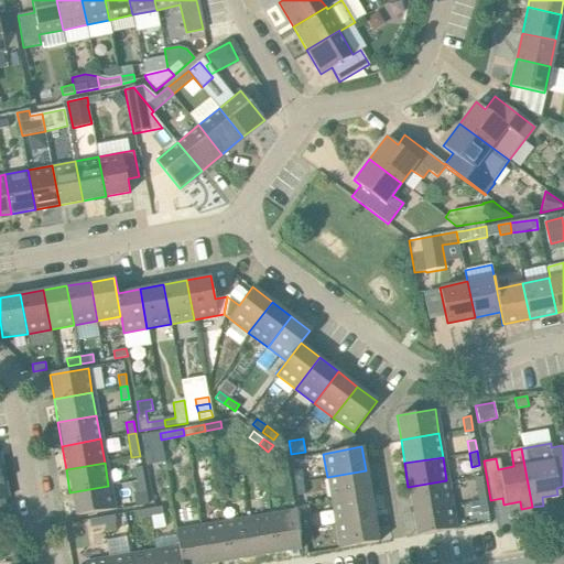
[(137,481),(143,479),(141,467),(134,468),(137,481)]
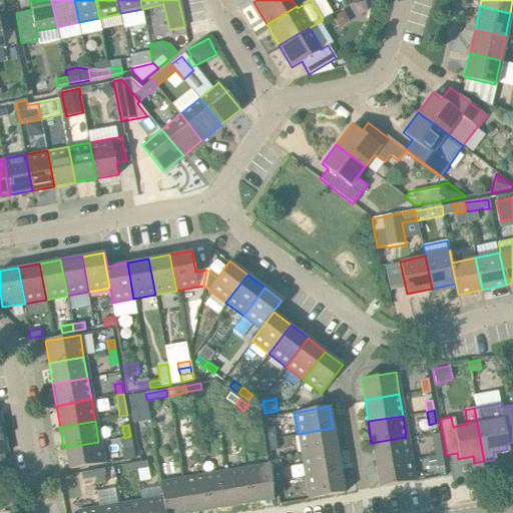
[(269,439),(275,438),(273,427),(267,428),(269,439)]
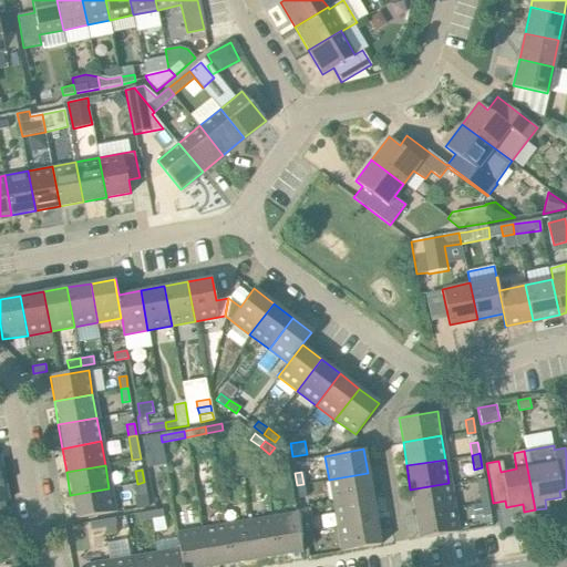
[(329,480),(332,503),(372,496),(368,473),(329,480)]
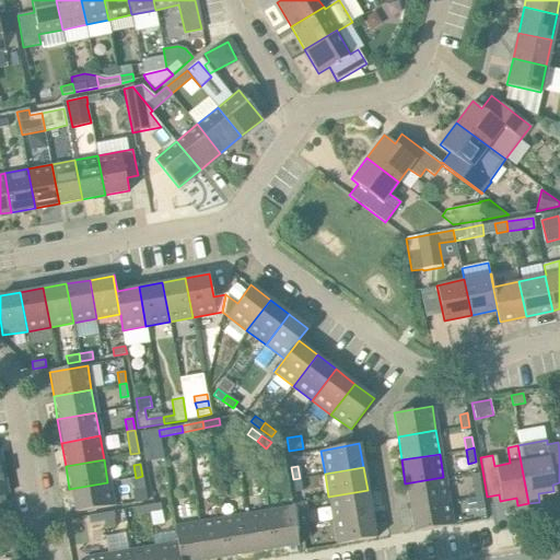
[(142,476),(136,478),(138,490),(144,489),(142,476)]
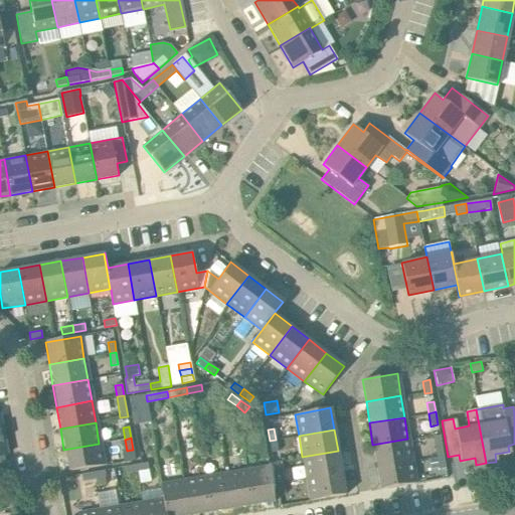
[(372,445),(376,467),(411,461),(407,439),(372,445)]
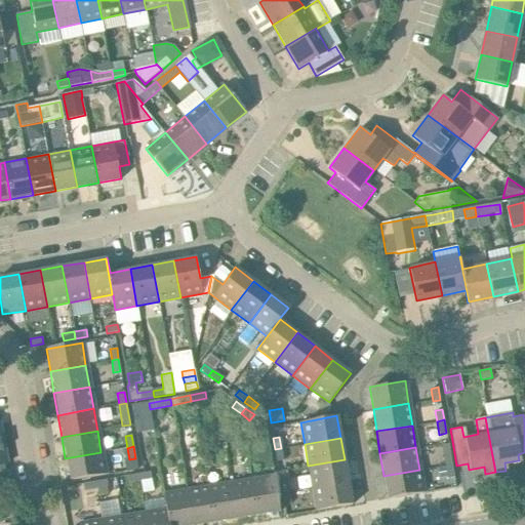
[(281,448),(275,449),(277,461),(284,460),(281,448)]
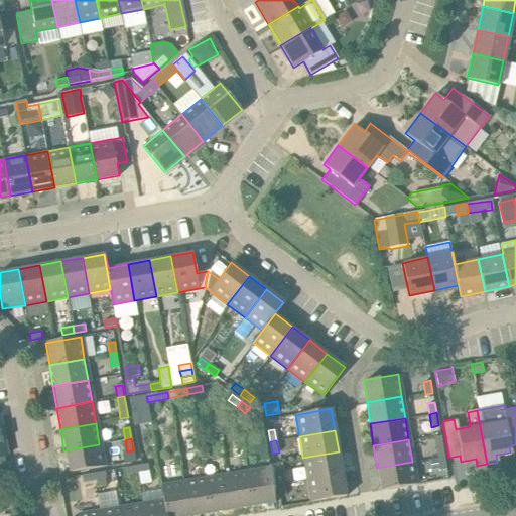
[(99,444),(63,450),(68,473),(103,467),(99,444)]
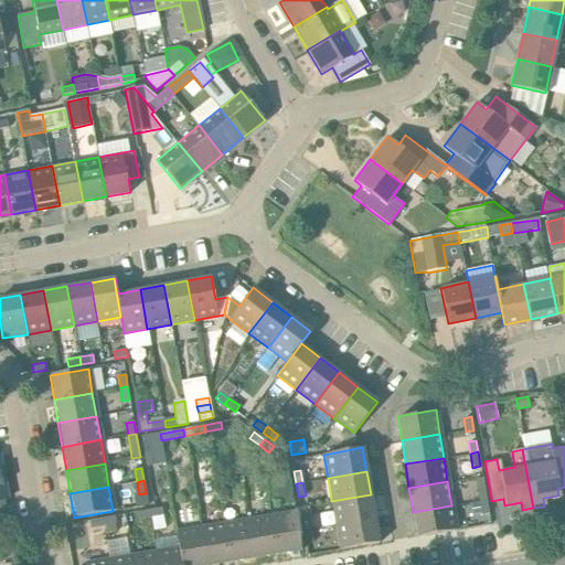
[(479,501),(487,499),(484,488),(477,489),(479,501)]
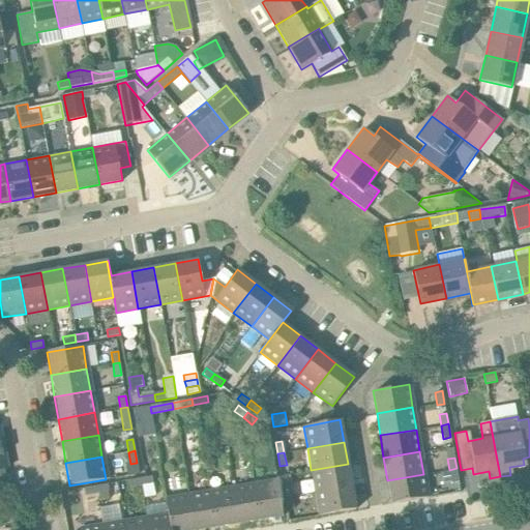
[(311,470),(315,492),(351,486),(348,464),(311,470)]
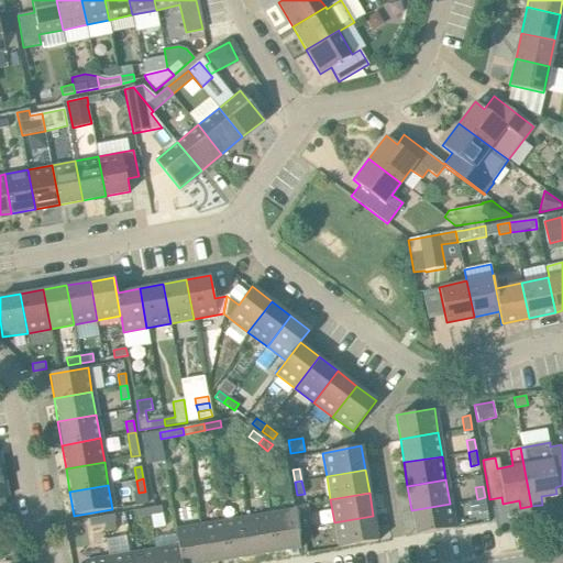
[(485,497),(477,499),(479,512),(487,511),(485,497)]
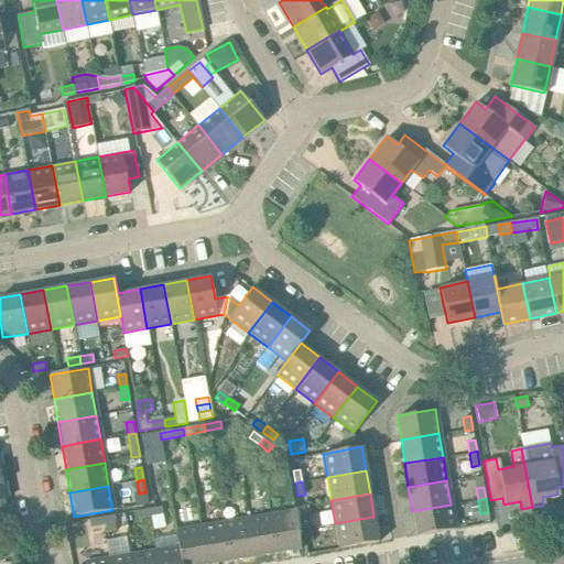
[(451,505),(412,511),(415,534),(454,528),(451,505)]
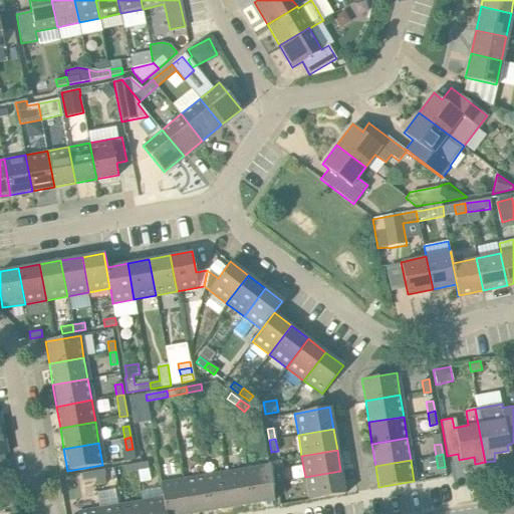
[(136,465),(137,472),(149,470),(148,462),(136,465)]
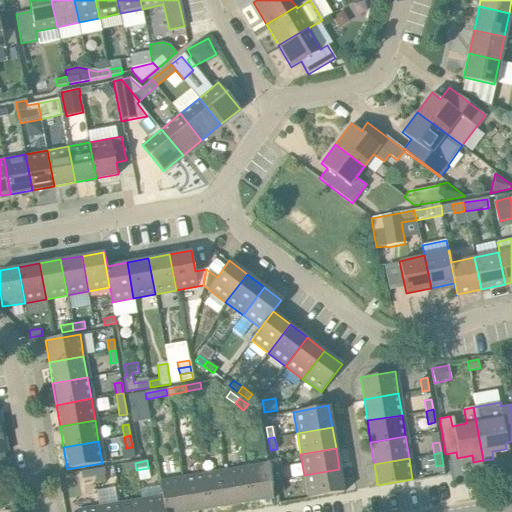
[(136,470),(135,463),(124,465),(125,472),(136,470)]
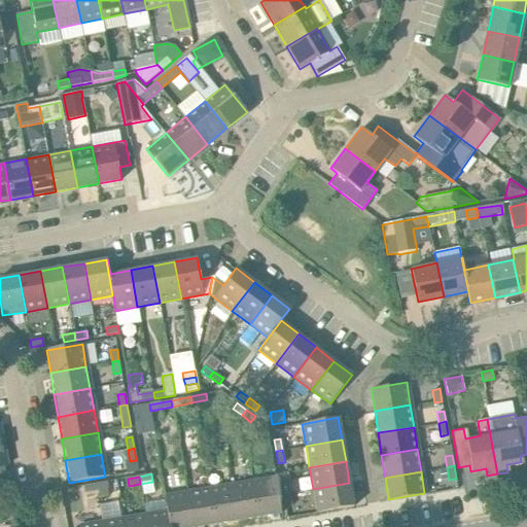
[(252,480),(258,516),(281,513),(275,477),(252,480)]
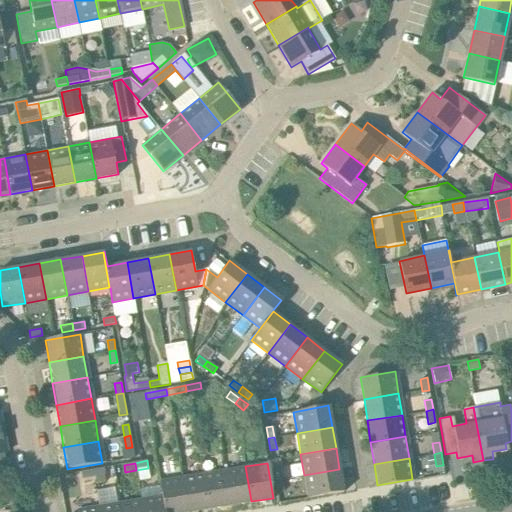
[(245,466),(223,470),(229,505),(251,501),(245,466)]
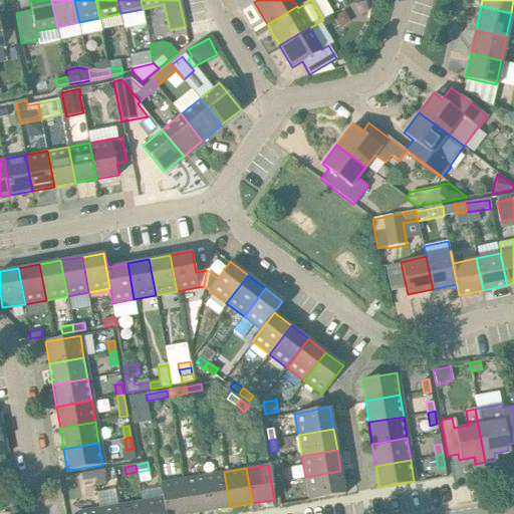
[(92,471),(94,478),(95,485),(104,484),(103,477),(106,476),(104,469),(92,471)]
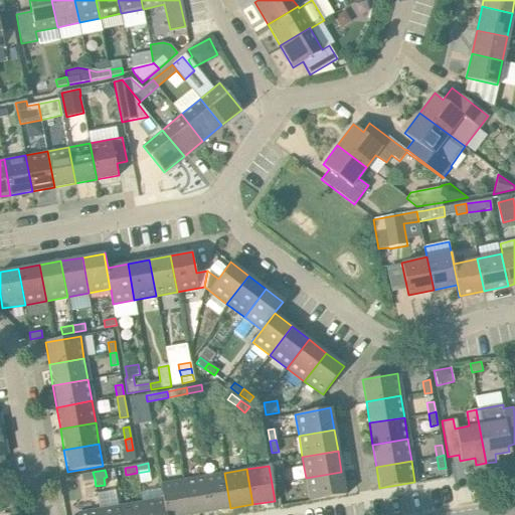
[(277,483),(284,481),(282,471),(275,472),(277,483)]
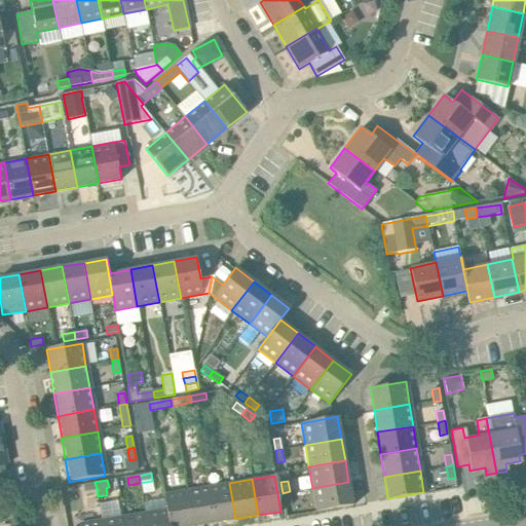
[(97,489),(95,482),(83,484),(84,491),(97,489)]
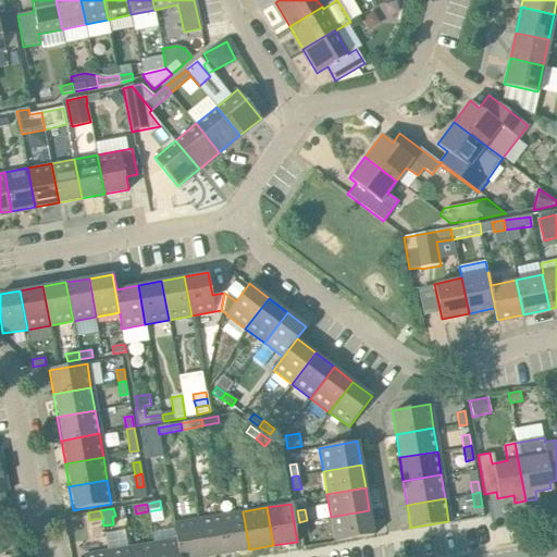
[(369,510),(331,517),(334,540),(373,533),(369,510)]
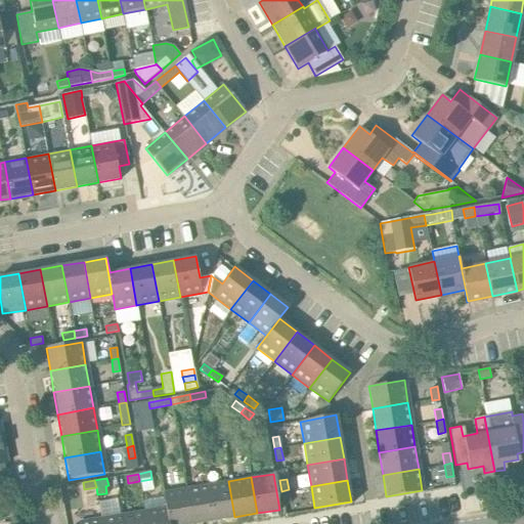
[(228,481),(207,484),(213,521),(234,517),(228,481)]
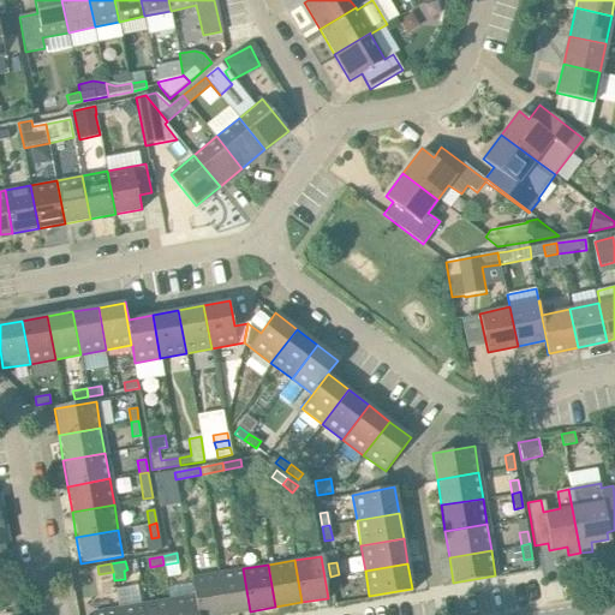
[(243,568),(218,573),(224,614),(225,614),(250,611),(243,568)]
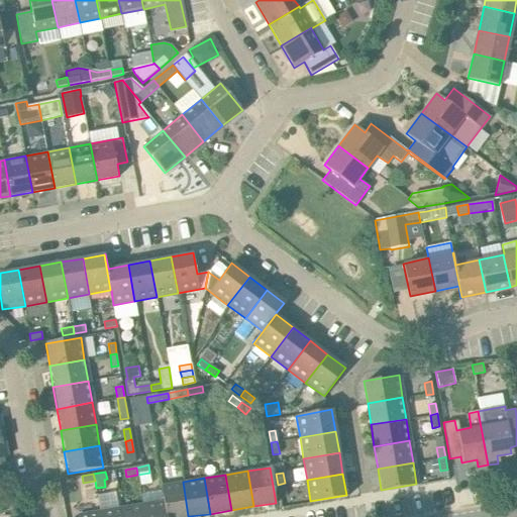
[(188,516),(183,482),(162,486),(167,516),(188,516)]
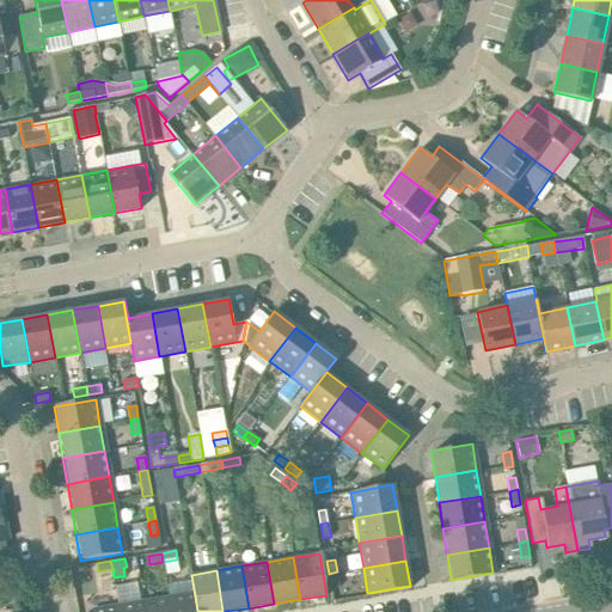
[(337,571),(329,574),(331,588),(340,587),(337,571)]
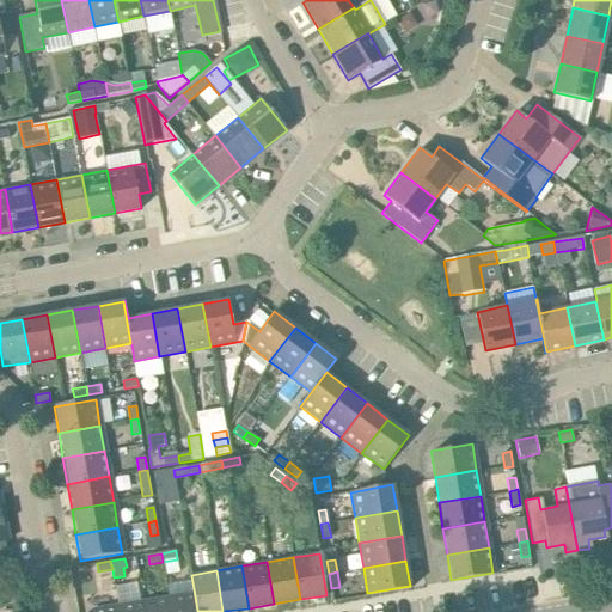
[(194,592),(169,595),(171,611),(197,611),(191,575),(194,592)]
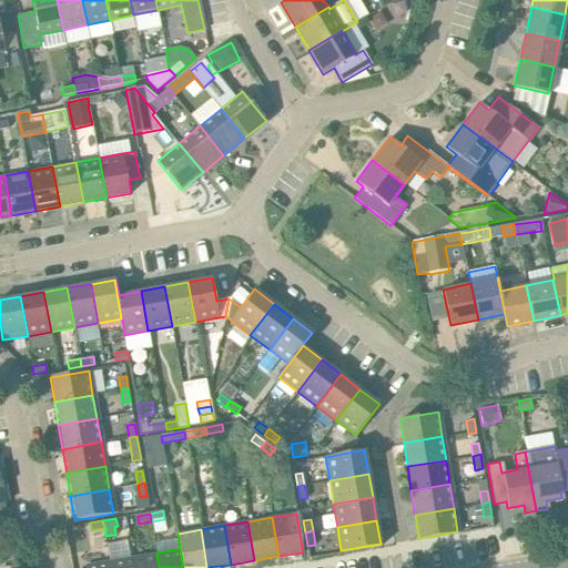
[(140,556),(133,557),(134,567),(159,567),(156,553),(152,554),(150,543),(138,544),(140,556)]
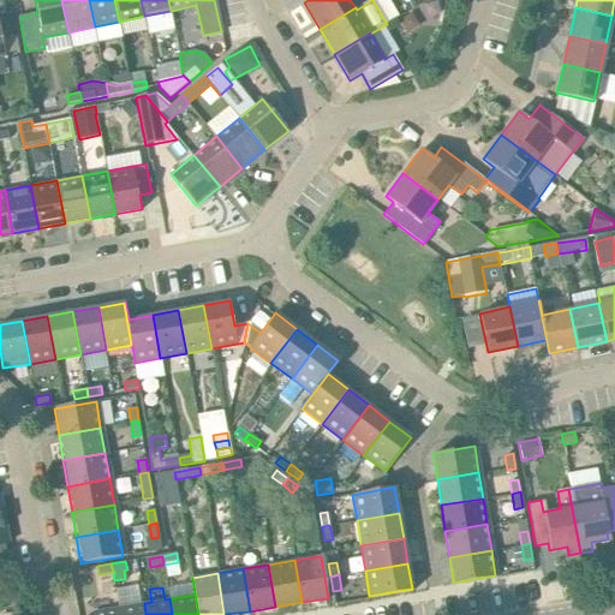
[(145,614),(144,603),(119,607),(119,614),(145,614)]
